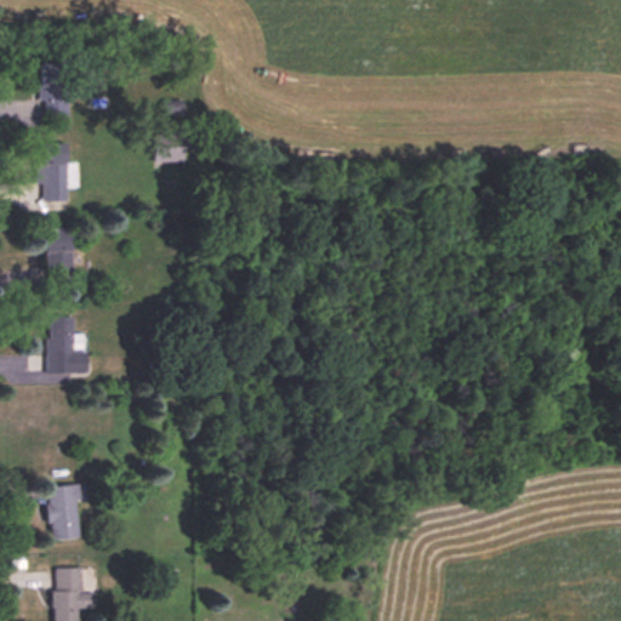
[(66,118),(66,63),(38,63),(38,118),(66,118)]
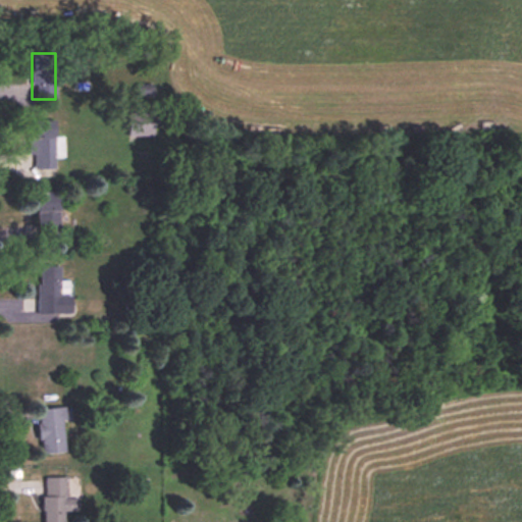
[(154,137),(154,117),(127,117),(127,137),(154,137)]
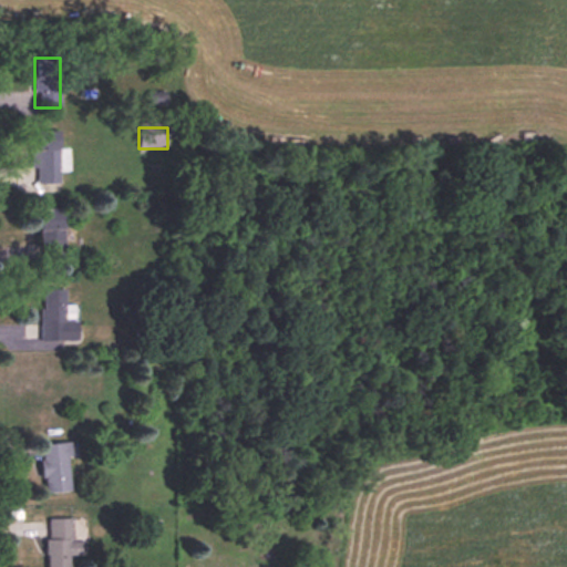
[(33,151),(33,183),(59,184),(59,132),(37,132),(37,151),(33,151)]
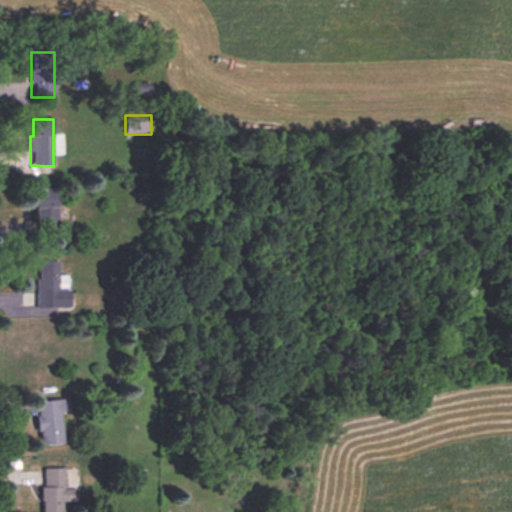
[(36,189),(36,230),(57,230),(57,189),(36,189)]
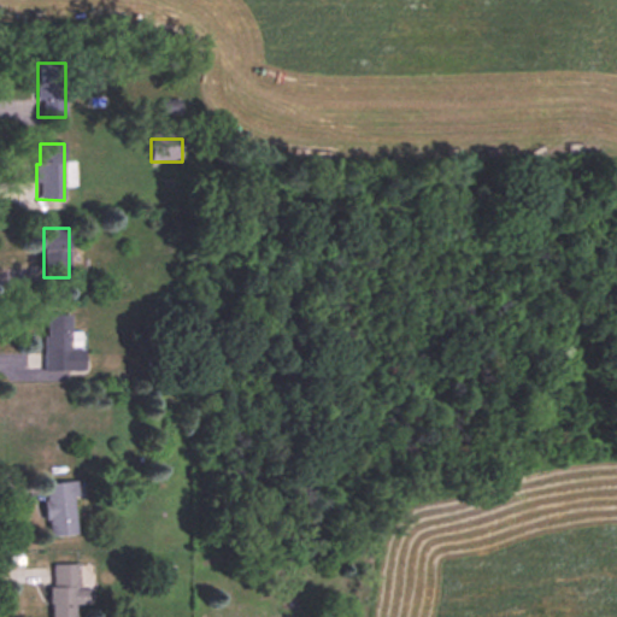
[(70,348),(69,315),(43,316),(43,371),(83,371),(83,348),(70,348)]
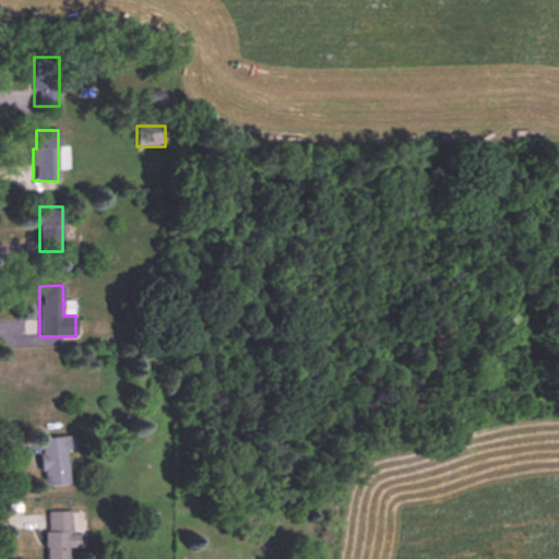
[(40,439),(43,486),(70,485),(68,437),(40,439)]
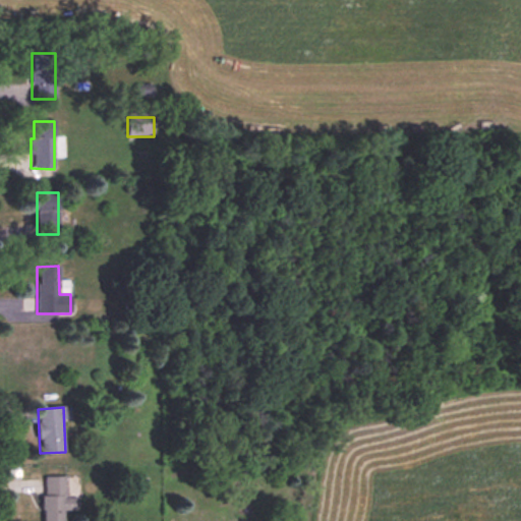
[(42,520),(64,520),(64,511),(75,511),(75,499),(66,499),(66,477),(42,477),(42,520)]
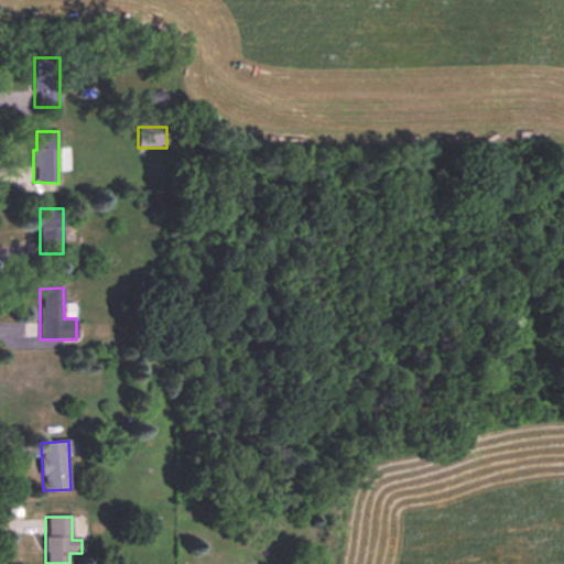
All buildings are outlined.
